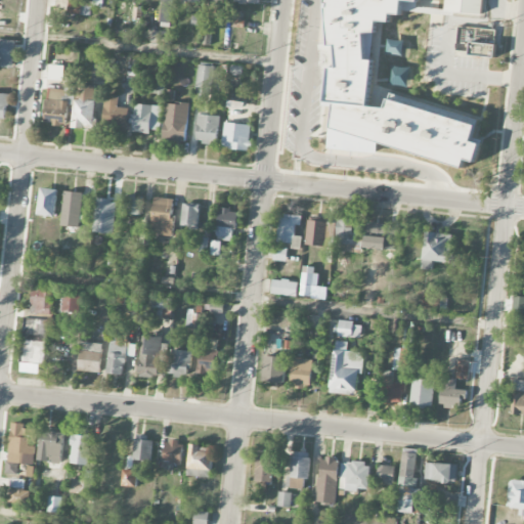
[(91,15),(91,7),(97,7),(96,0),(69,0),(69,14),(91,15)]
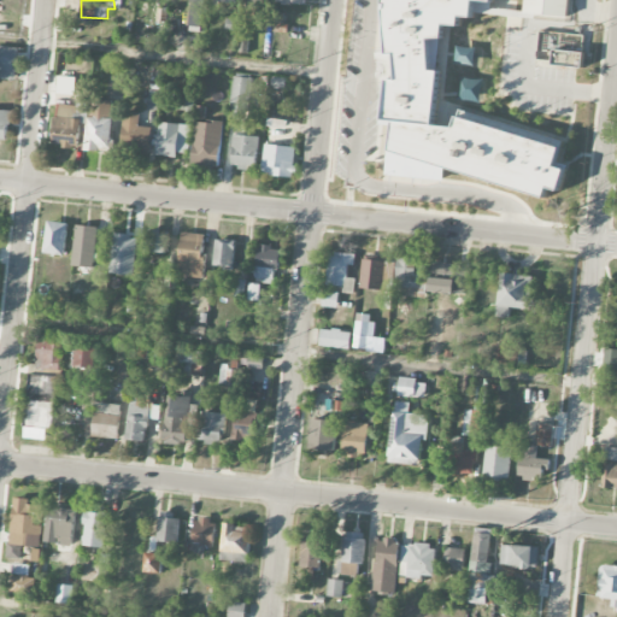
[(203,27),(204,0),(189,0),(188,27),(203,27)]
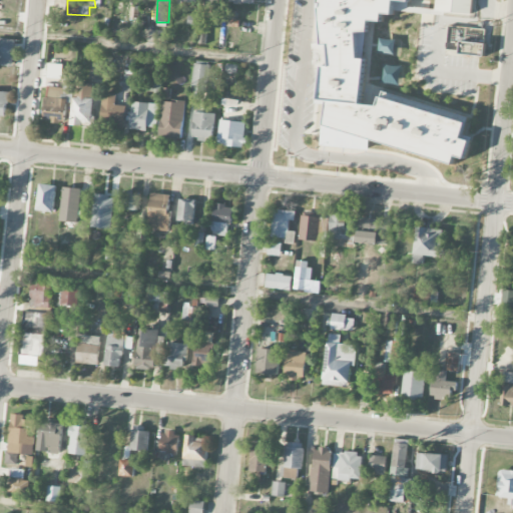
[(325,148),(370,148),(370,151),(455,153),(455,157),(469,157),(469,139),(465,139),(465,110),(379,108),(379,105),(366,105),(367,21),(383,21),(383,13),(394,13),(394,0),(322,0),(321,45),(331,45),(331,66),(322,66),(322,101),(326,101),(325,148)]
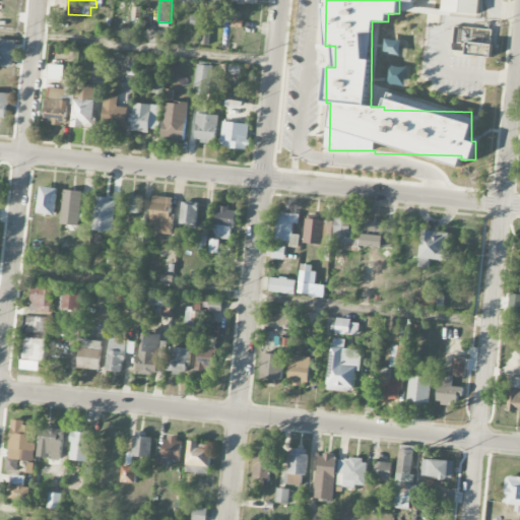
[(443,0),(443,11),(480,13),(480,0),(443,0)]
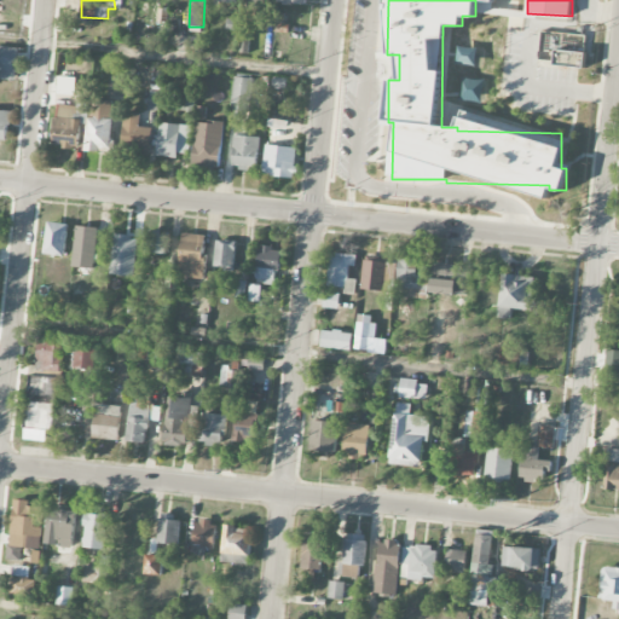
[(585,34),(541,33),(538,59),(548,59),(548,64),(584,65),(585,34)]
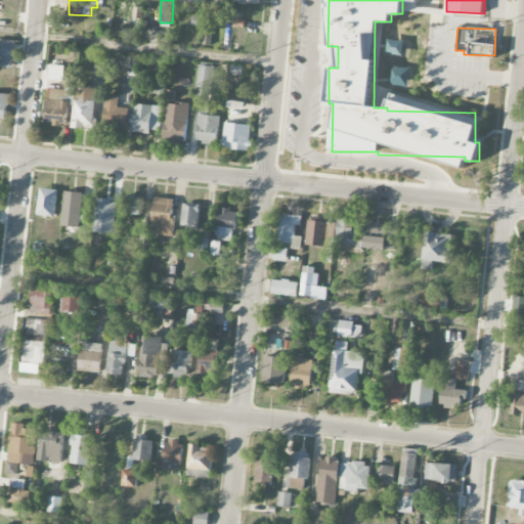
[(14,40),(0,39),(0,67),(14,68),(14,40)]
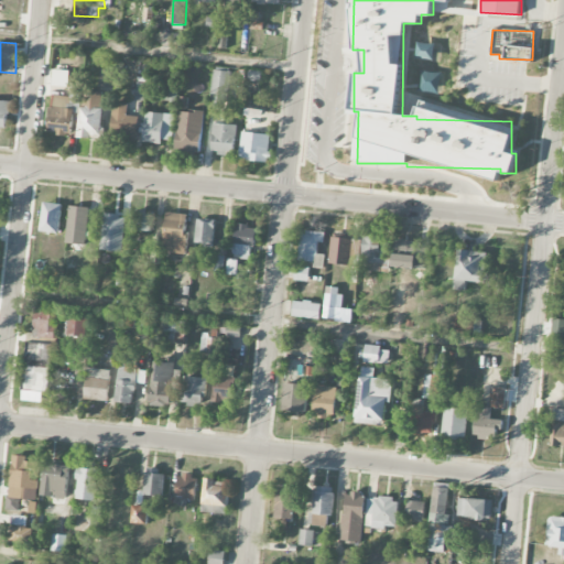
[(112,88),(114,69),(100,69),(100,87),(112,88)]
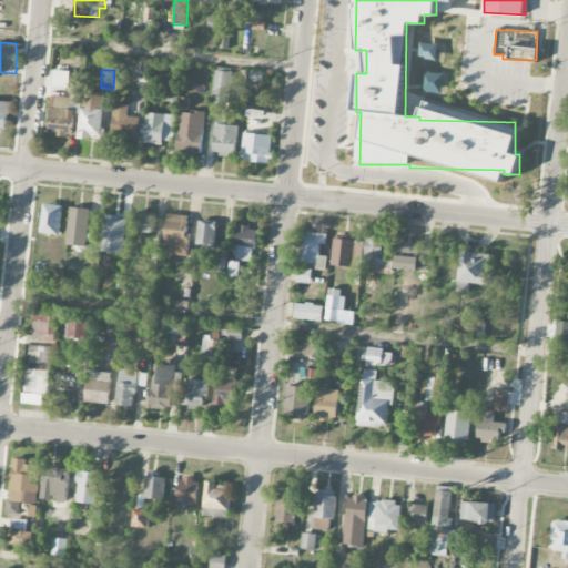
[(231,71),(214,70),(212,107),(229,109),(231,71)]
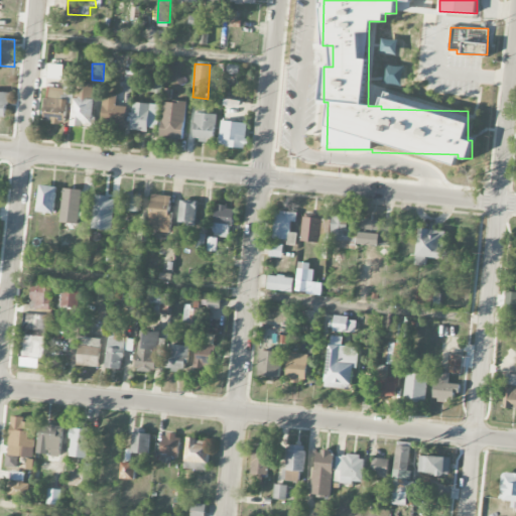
[(72,73),(65,73),(63,88),(47,87),(44,122),(69,124),(72,73)]
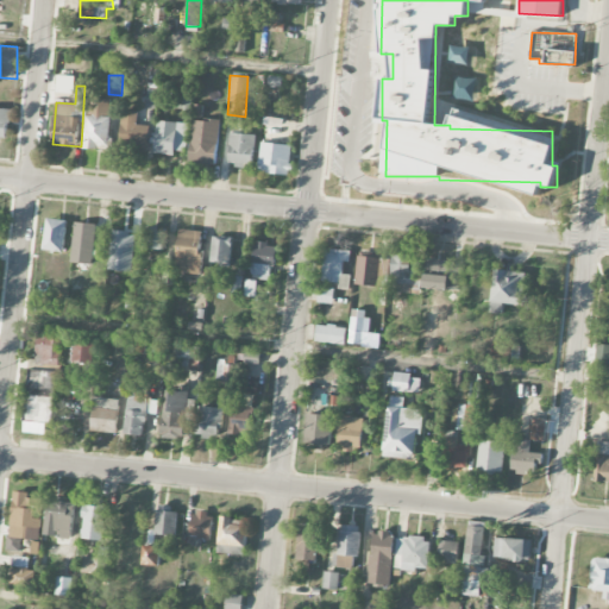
[(110,149),(111,118),(108,118),(110,100),(88,99),(86,149),(110,149)]
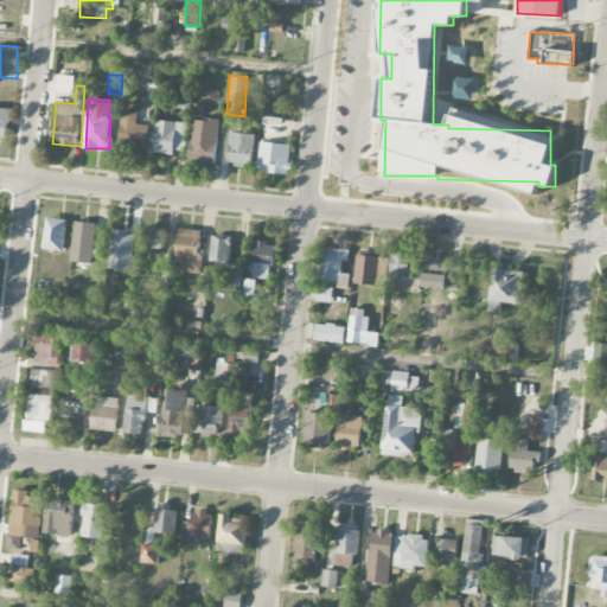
[(0,138),(8,139),(10,108),(0,107),(0,138)]
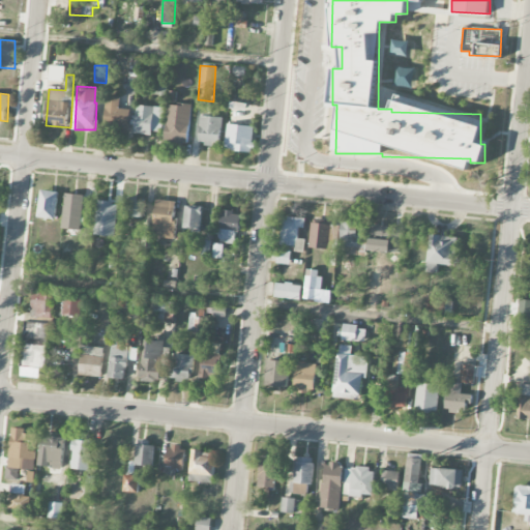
[(129,109),(119,109),(120,96),(106,96),(105,130),(129,130),(129,109)]
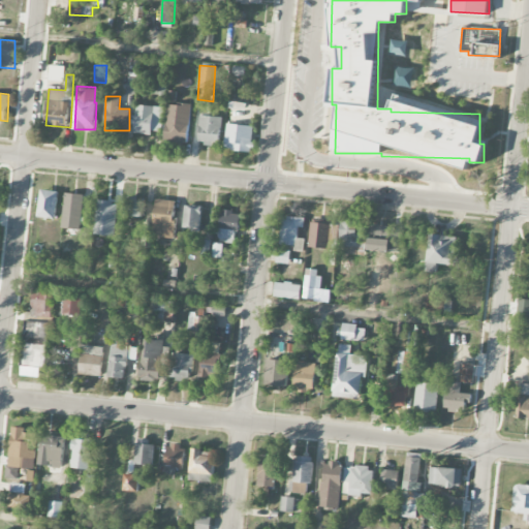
[(165,142),(189,143),(190,104),(166,103),(165,142)]
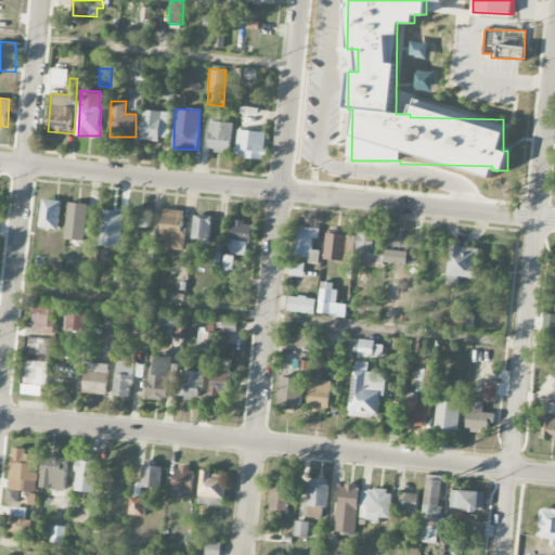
[(170,112),(143,111),(142,140),(160,141),(160,138),(170,138),(170,112)]
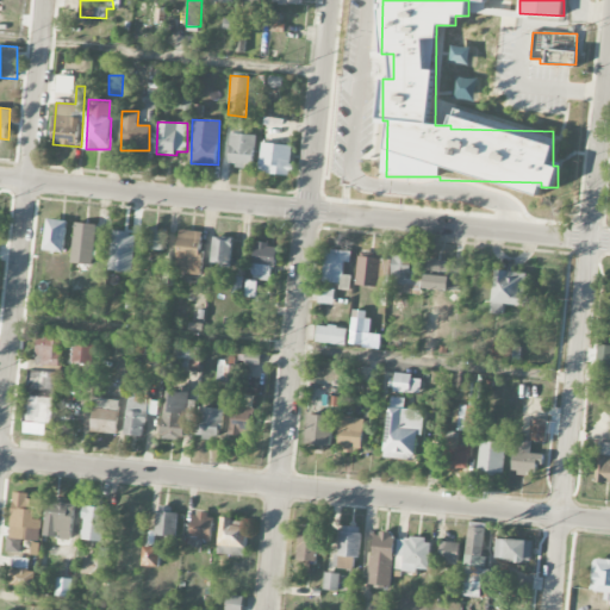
[(256,135),(231,134),(230,166),(254,167),(256,135)]
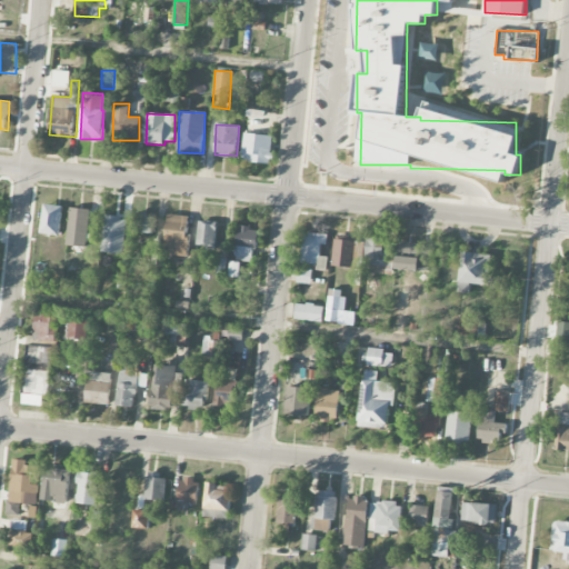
[(272,135),(245,133),(242,161),(271,163),(272,135)]
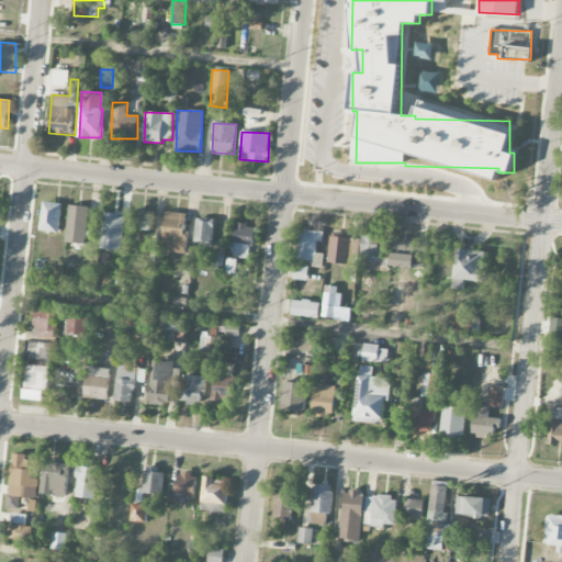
[(62,203),(43,202),(42,231),(59,232),(62,203)]
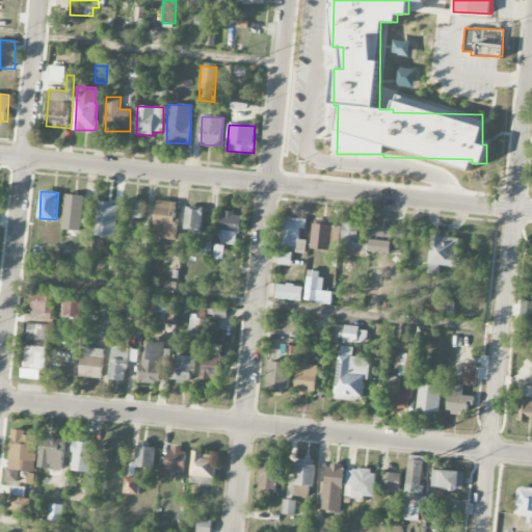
[(80,232),(84,195),(67,193),(62,229),(80,232)]
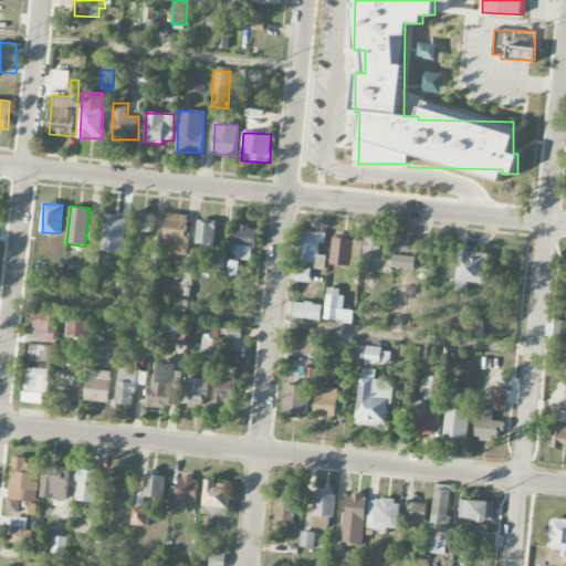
[(153,232),(154,212),(136,211),(135,231),(153,232)]
